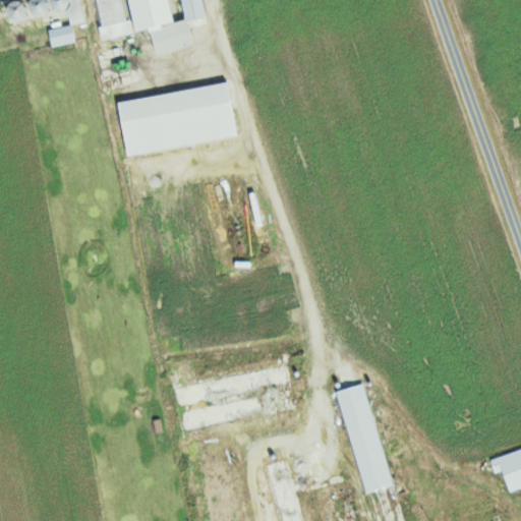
[(132,37),(124,0),(95,0),(104,43),(132,37)]
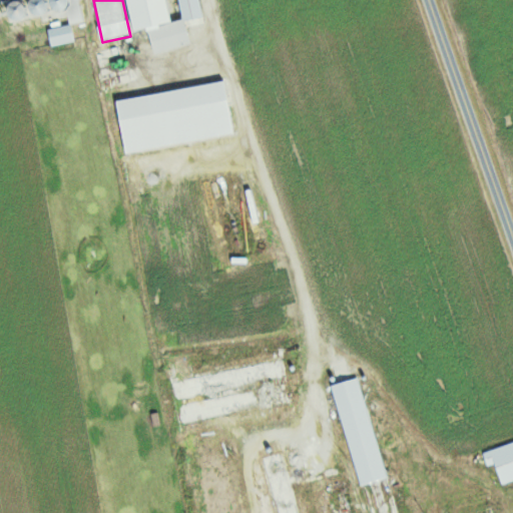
[(205,20),(201,0),(180,0),(185,24),(150,31),(156,56),(192,48),(187,24),(205,20)]
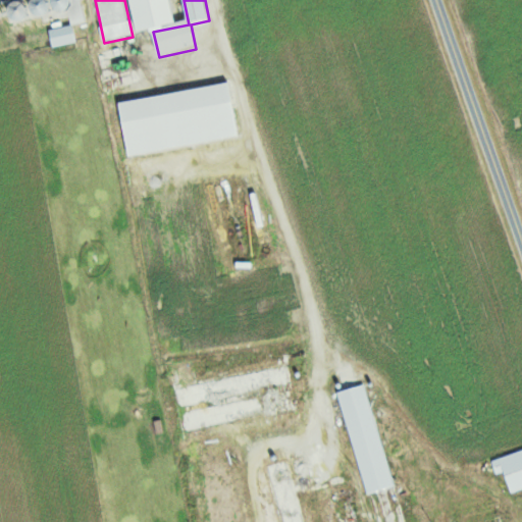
[(164,0),(172,24),(185,20),(177,0),(164,0)]
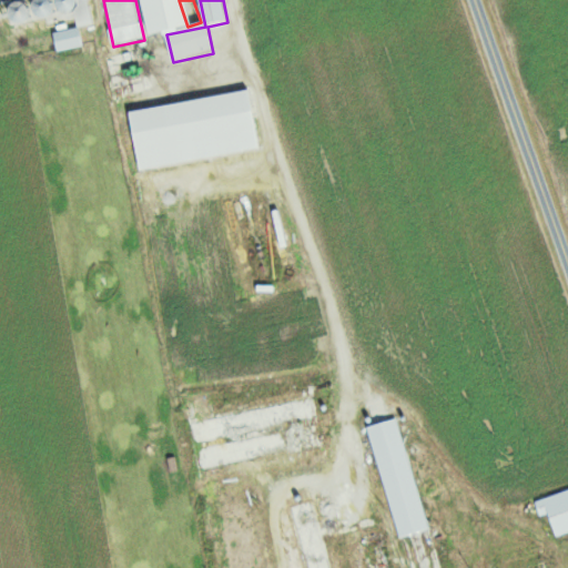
[(58,53),(84,50),(82,31),(56,33),(58,53)]
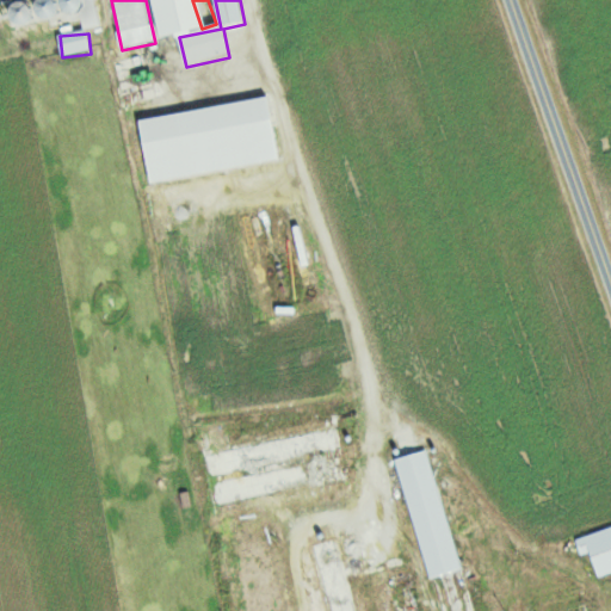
[(351,487),(341,427),(208,449),(218,508),(351,487)]
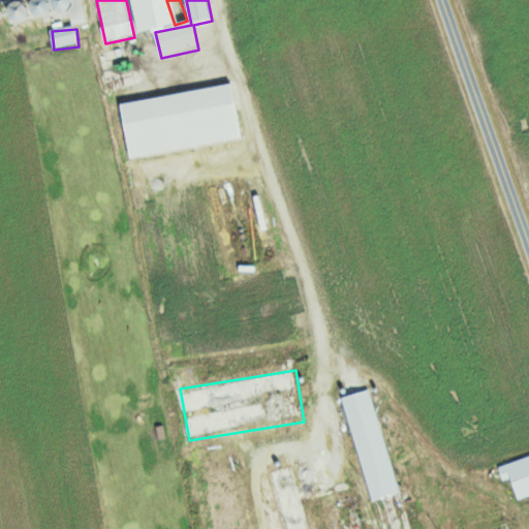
[(372,501),(400,494),(372,391),(344,399),(372,501)]
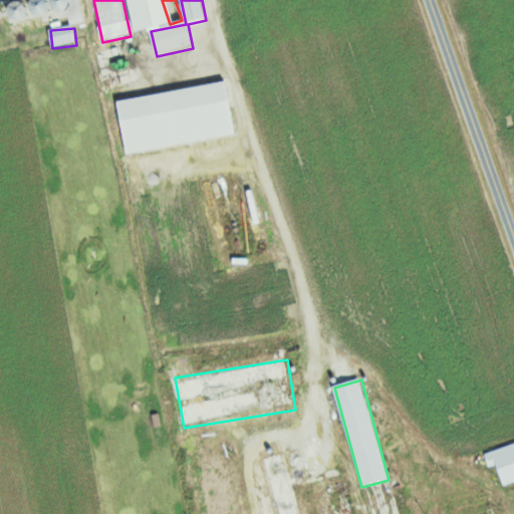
[(513,481),(513,444),(485,453),(489,468),(498,465),(504,484),(513,481)]
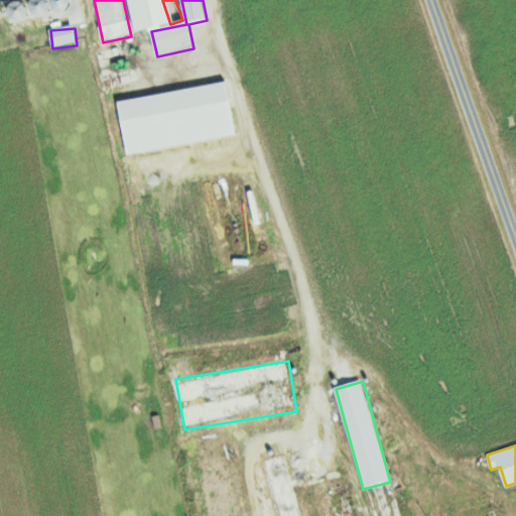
[(204,454),(212,515),(238,515),(230,450),(204,454)]
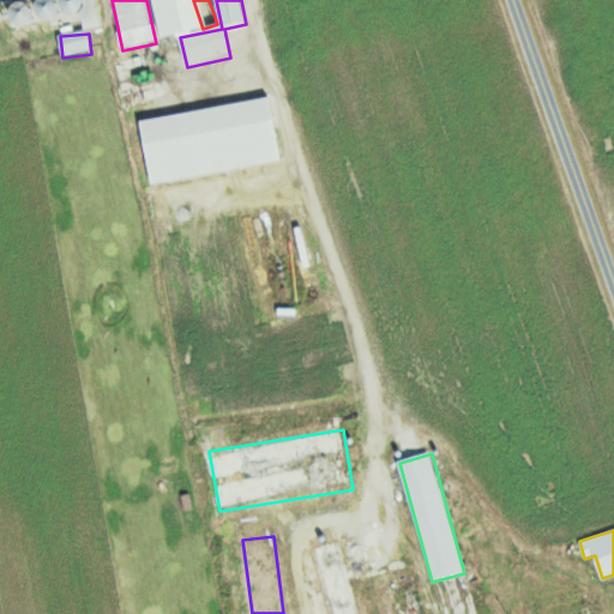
[(360,613),(343,542),(313,549),(329,613),(360,613)]
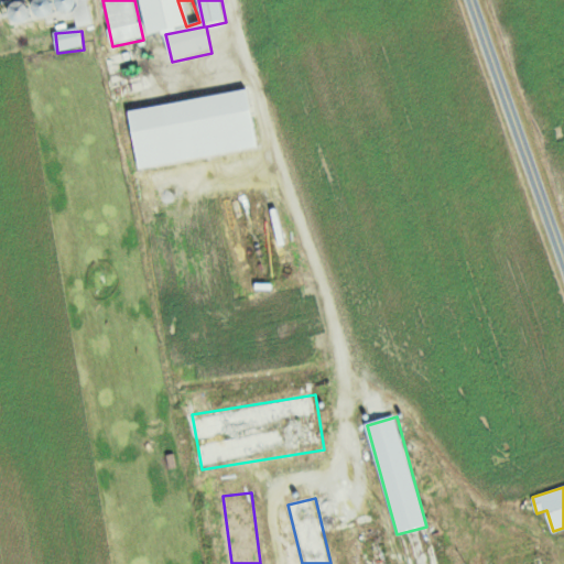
[(357,541),(364,563),(393,563),(384,533),(357,541)]
